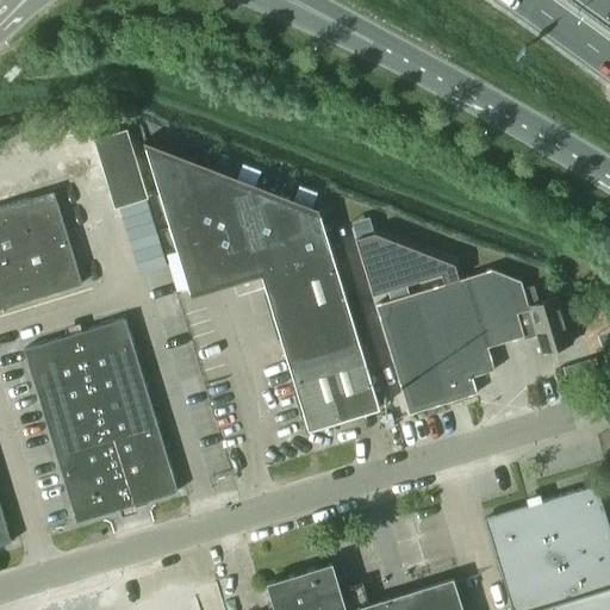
[(93,138),(99,157),(132,147),(126,128),(93,138)]
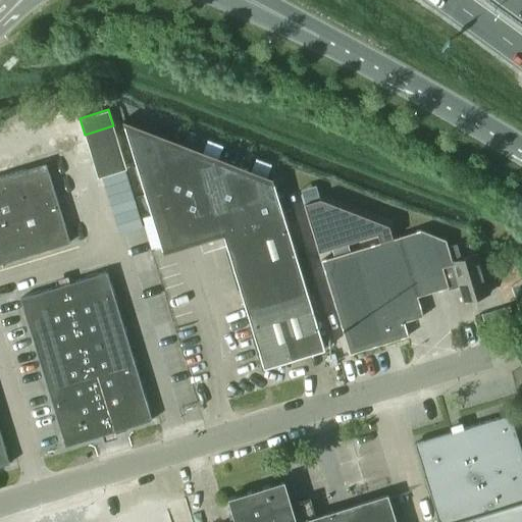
[(118,141),(113,125),(85,135),(89,150),(118,141)]
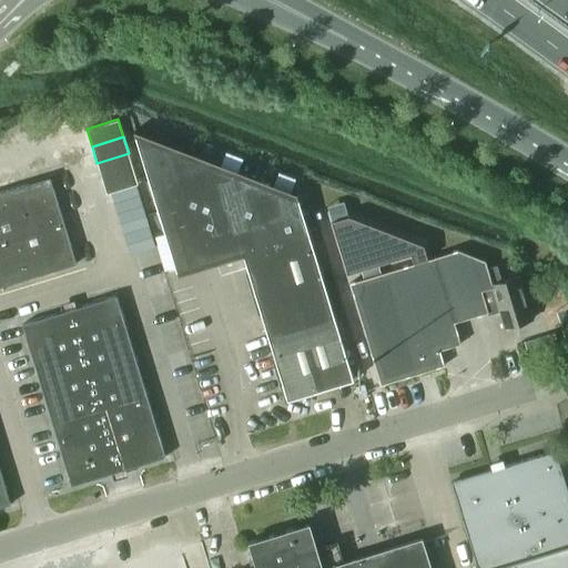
[(287,399),(353,379),(298,199),(135,137),(176,272),(242,252),(287,399)]
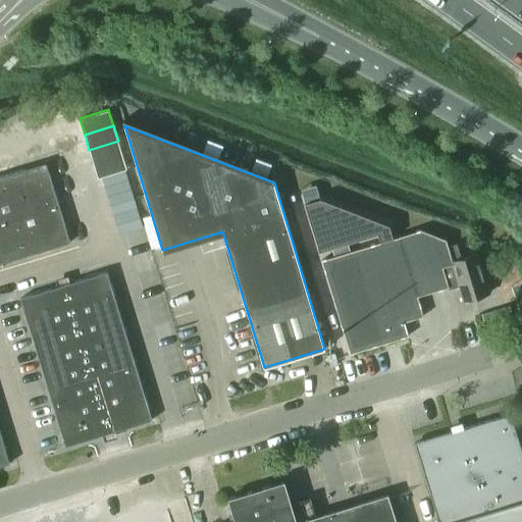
[(122,154),(118,141),(89,150),(93,163),(122,154)]
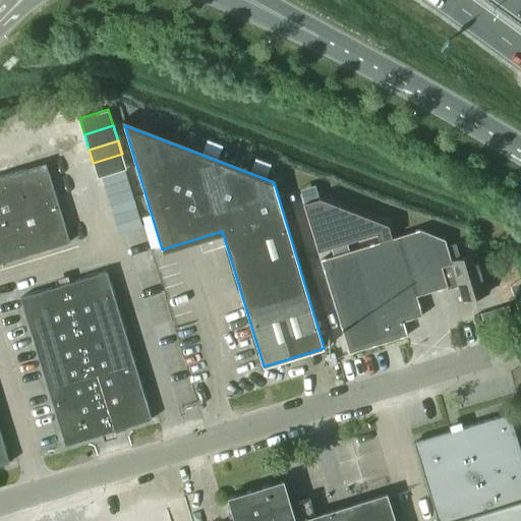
[(98,177),(126,168),(122,154),(93,163),(98,177)]
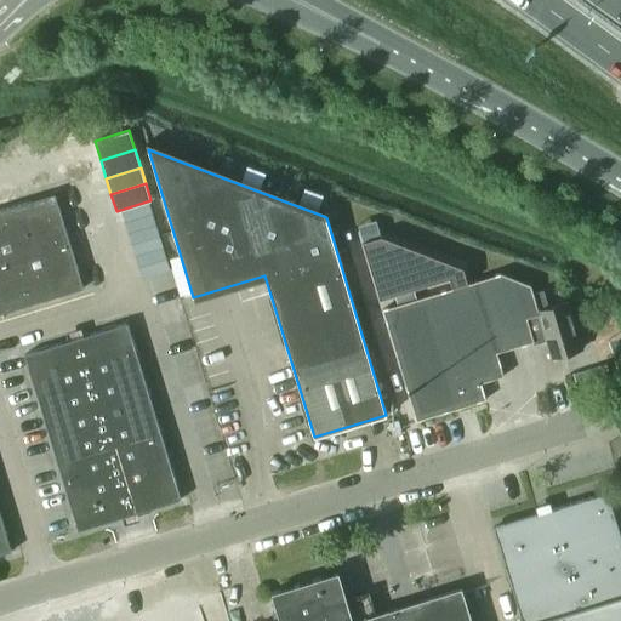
[(0,553),(11,551),(0,514),(0,313),(83,288),(55,194),(0,210),(0,553)]
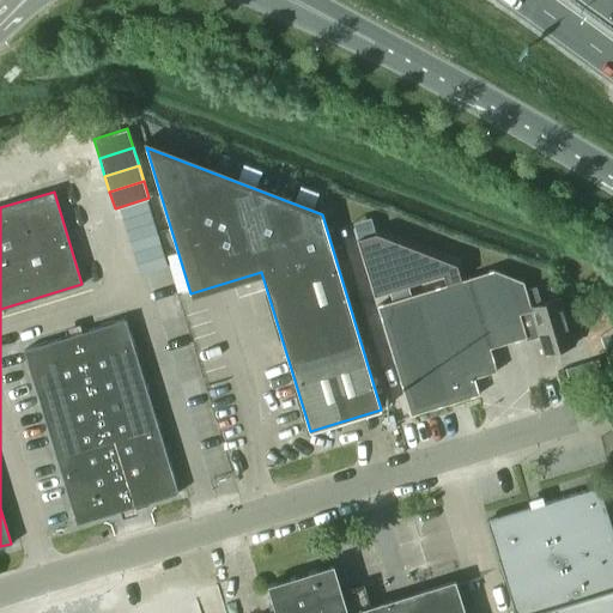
[(375,231),(356,238),(374,297),(443,275),(447,284),(377,305),(411,416),(479,394),(474,377),(497,371),(490,347),(529,335),(538,333),(544,353),(557,350),(574,344),(560,297),(541,303),(535,286),(526,289),(523,281),(493,269),(468,278),(462,279),(457,263),(375,231)]
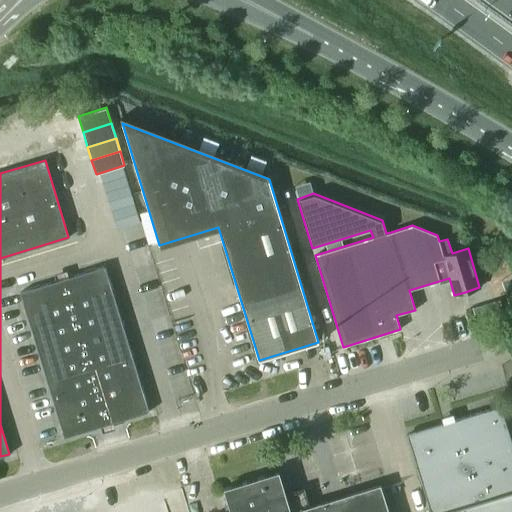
[(64,437),(148,411),(104,266),(20,292),(64,437)]
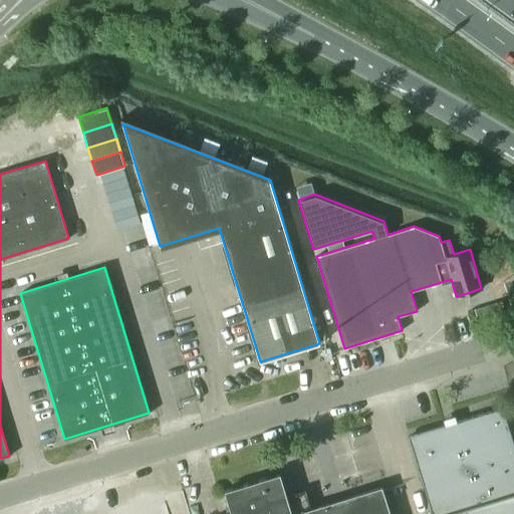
[(513,513),(513,445),(502,408),(408,436),(432,513),(513,513)]
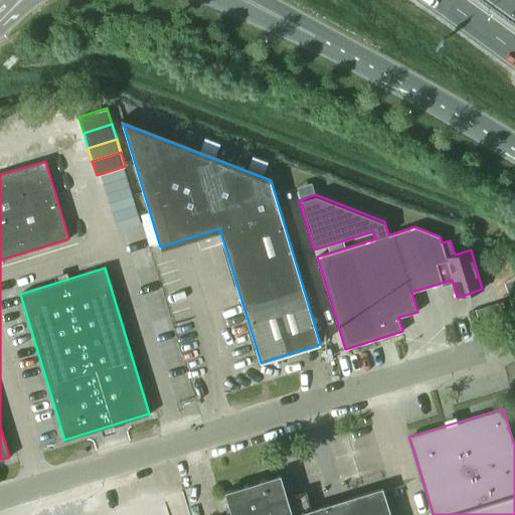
[(386,514),(378,488),(311,509),(305,491),(287,496),(280,474),(224,491),(231,513),(227,514),(225,514),(386,514)]
